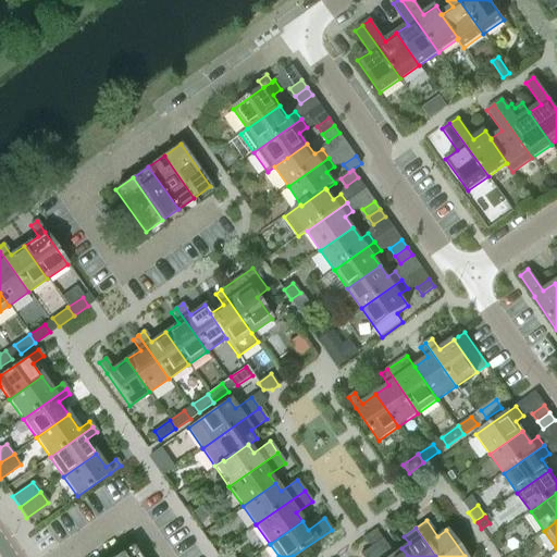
[(497,537),(491,542),(496,551),(503,546),(497,537)]
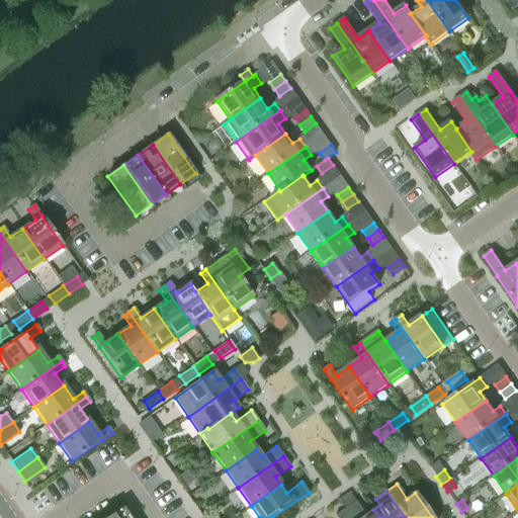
[(355,501),(345,508),(351,517),(378,517),(379,517),(373,510),(365,516),(355,501)]
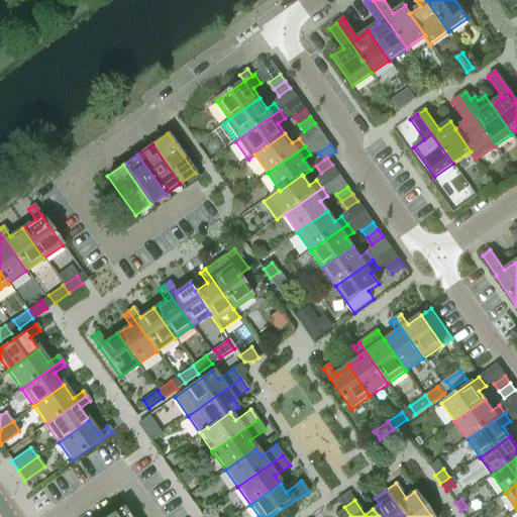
[(350,516),(344,507),(334,514),(335,516),(350,516)]
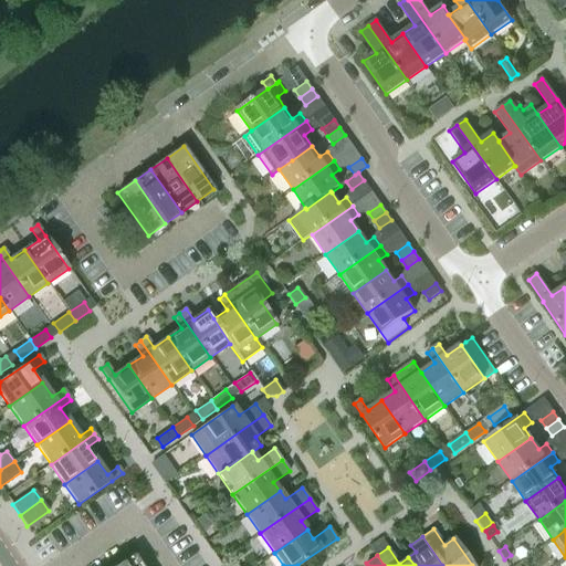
[(140,565),(134,556),(118,565),(140,565)]
